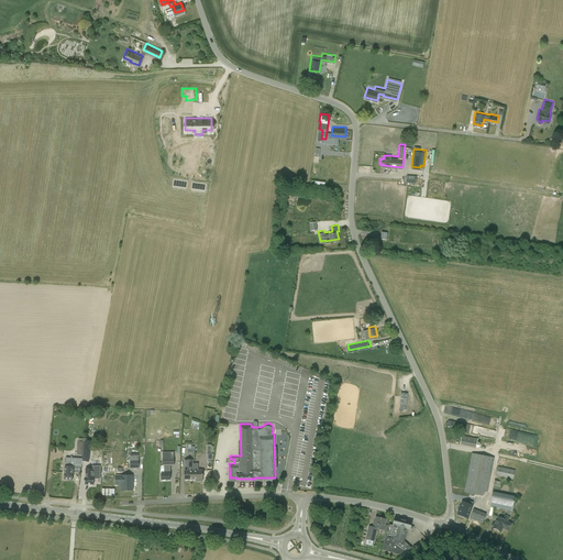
[(462,432),(460,441),(476,445),(477,436),(462,432)]
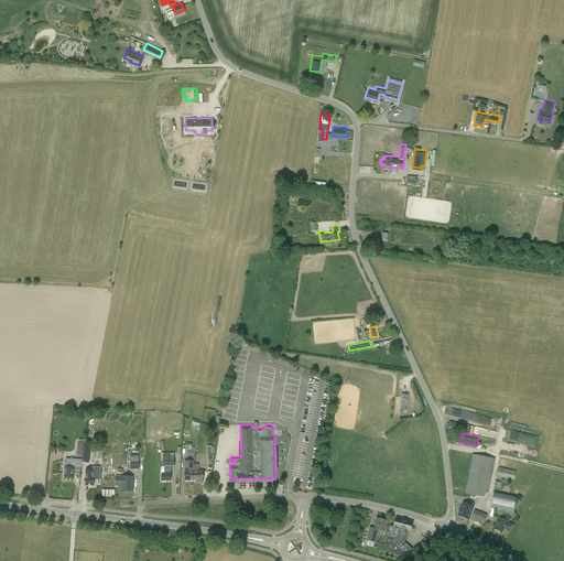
[(164,463),(164,471),(162,471),(162,477),(171,477),(170,471),(171,471),(171,463),(174,463),(174,450),(163,450),(163,463),(164,463)]
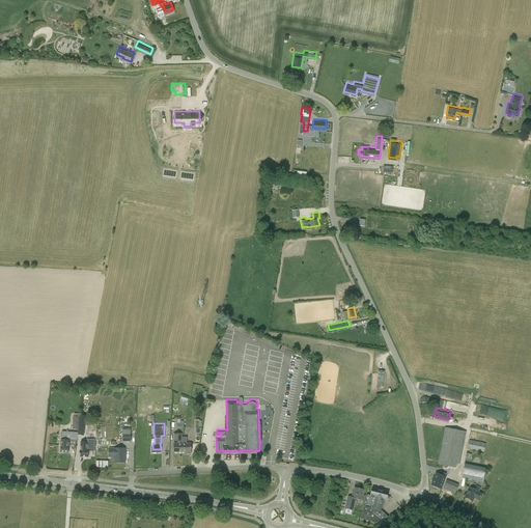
[(466,428),(445,424),(438,461),(456,465),(456,461),(459,461),(466,428)]
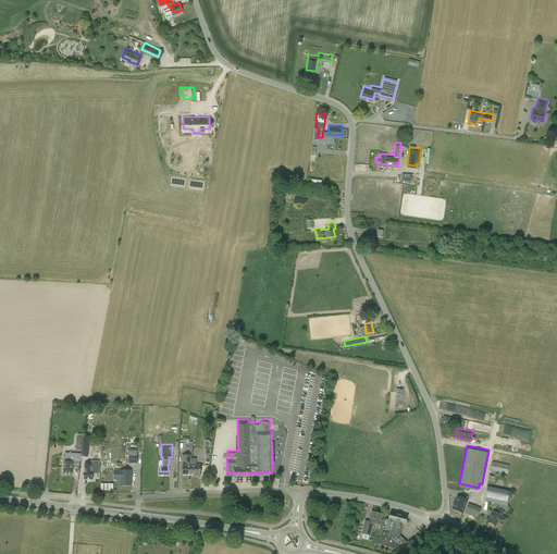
[(65,450),(64,458),(64,470),(72,471),(72,466),(73,466),(73,459),(75,459),(75,458),(81,459),(82,451),(65,450)]
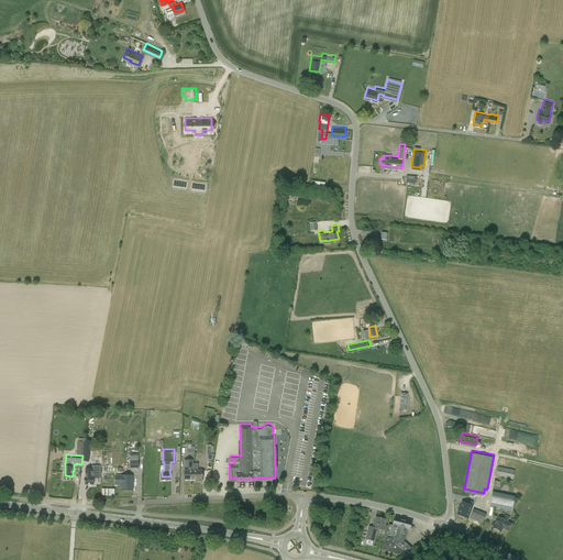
[(187,464),(187,468),(185,468),(185,476),(192,476),(194,460),(194,457),(184,457),(184,464),(187,464)]
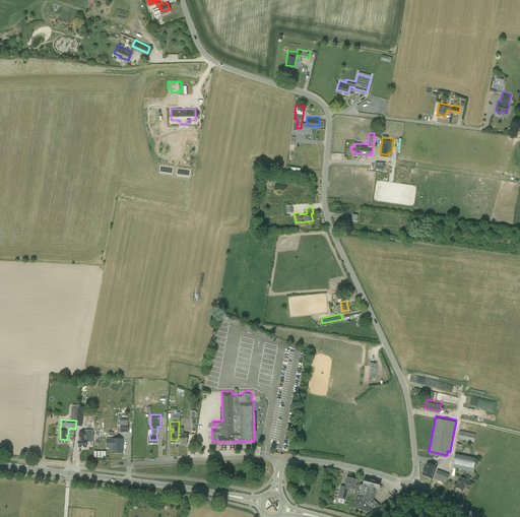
[(187,432),(183,432),(183,425),(179,425),(178,440),(183,440),(183,442),(187,442),(187,432)]
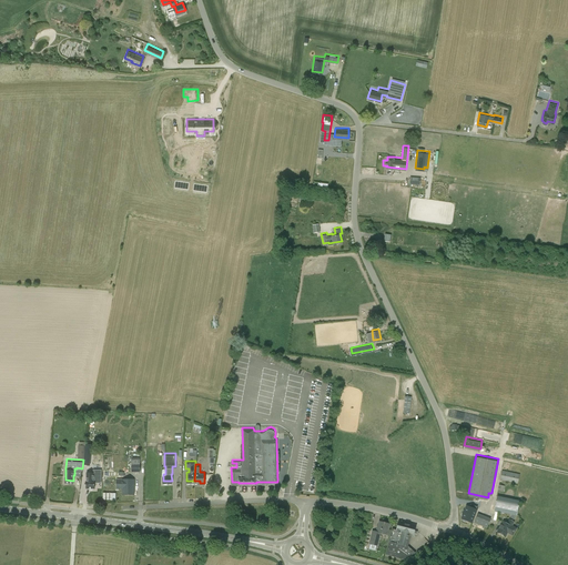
[(85,478),(85,486),(90,486),(90,487),(92,487),(93,486),(94,486),(94,480),(95,480),(95,481),(101,481),(101,467),(93,467),(93,470),(87,470),(87,474),(87,478),(85,478)]
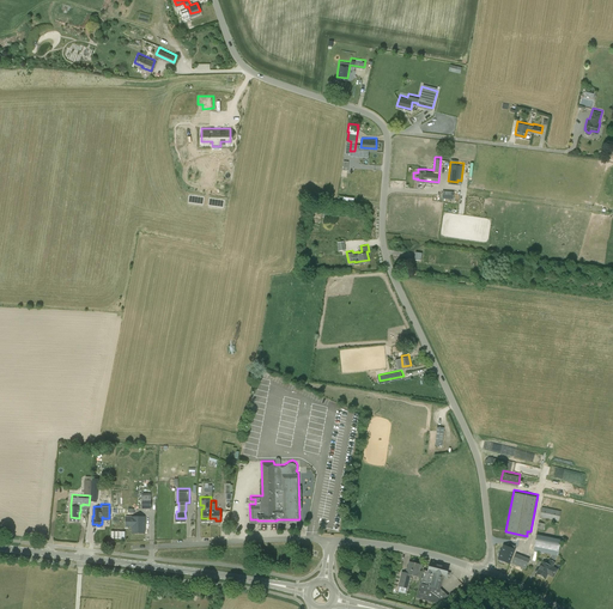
[(560,507),(541,504),(539,513),(559,518),(560,507)]
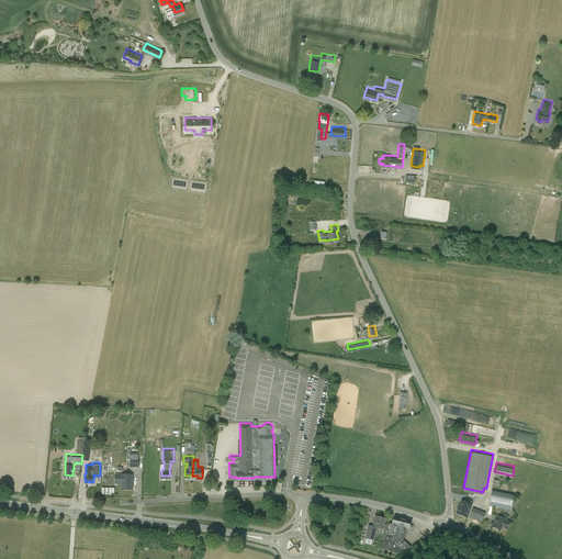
[(121,472),(122,476),(117,476),(117,480),(122,480),(122,487),(132,487),(132,472),(121,472)]
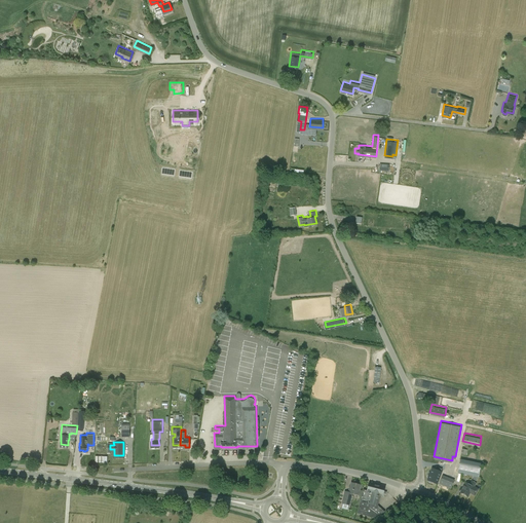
[(99,453),(96,453),(96,459),(108,459),(108,453),(105,453),(105,451),(99,451),(99,453)]
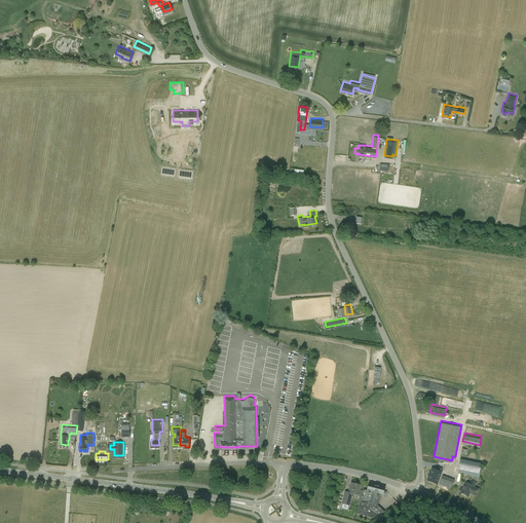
[(481,460),(460,456),(457,470),(479,475),(481,460)]
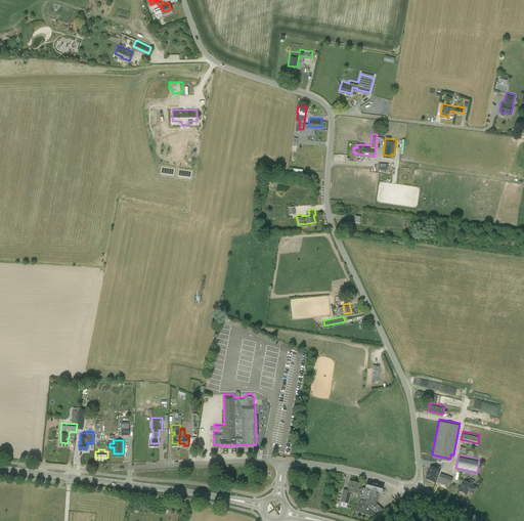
[(428,468),(426,472),(427,472),(427,475),(435,478),(440,465),(435,463),(435,465),(431,464),(429,468),(428,468)]
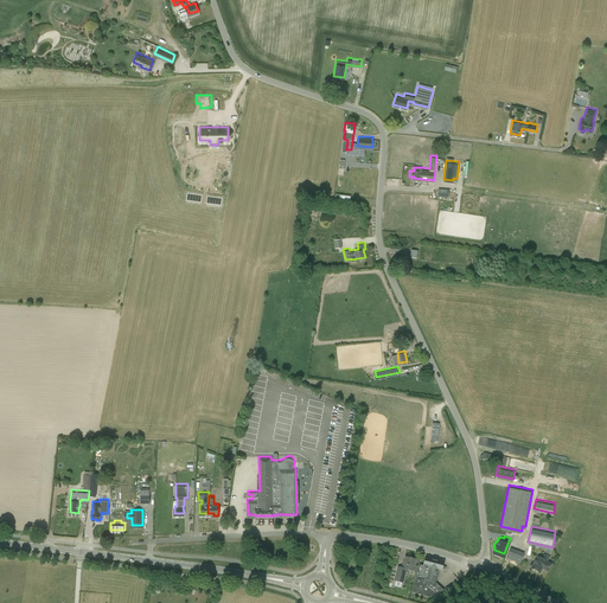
[(511,545),(506,555),(512,557),(517,559),(521,560),(524,551),(511,545)]
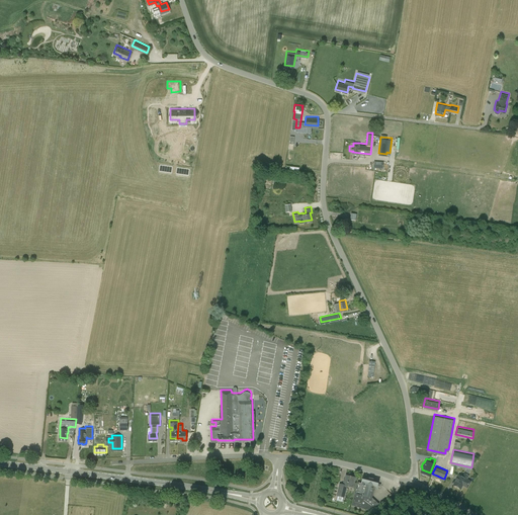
[(460,486),(462,483),(467,486),(471,479),(467,476),(468,473),(464,470),(462,475),(458,473),(453,482),(460,486)]
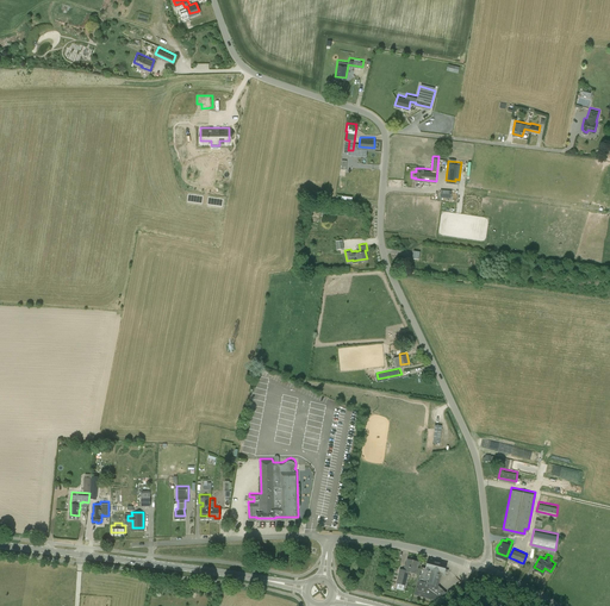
[(406,582),(409,568),(418,570),(419,566),(417,564),(418,558),(408,556),(406,561),(405,561),(404,567),(399,566),(396,580),(398,581),(406,582)]
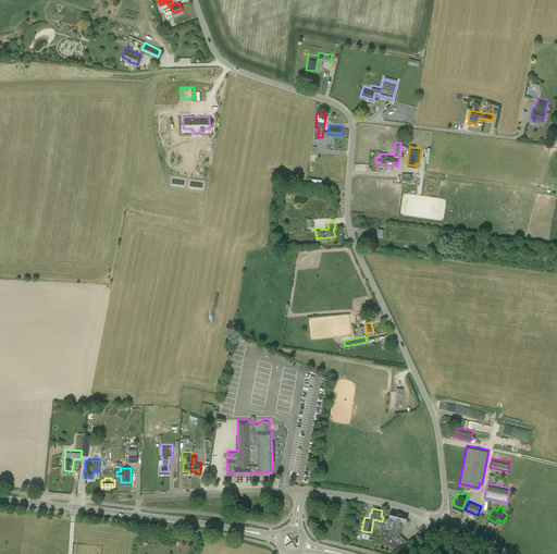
[(404,524),(405,520),(406,520),(408,521),(409,519),(409,518),(407,517),(408,514),(391,508),(388,517),(384,516),(378,540),(397,546),(407,540),(400,532),(403,522),(404,524)]
